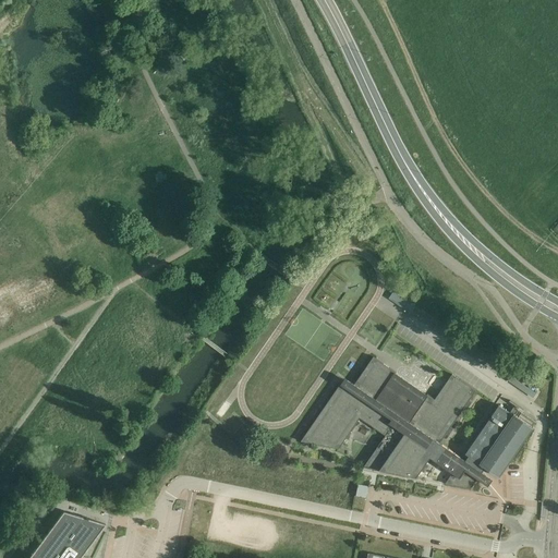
[(395,290),(389,299),(407,311),(412,302),(395,290)]
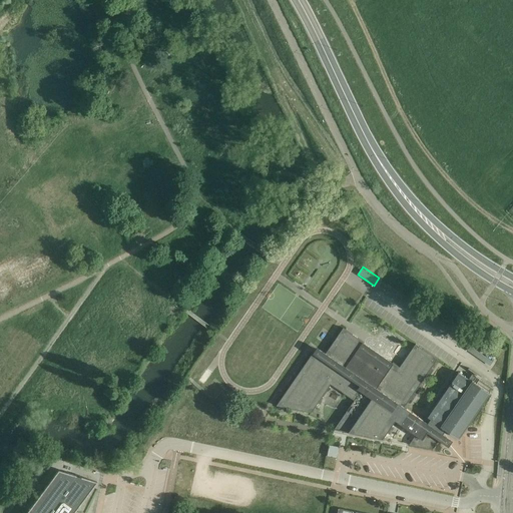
[(315,353),(278,406),(305,412),(310,413),(314,413),(314,412),(332,385),(355,401),(349,410),(346,408),(342,415),(344,416),(336,429),(335,429),(334,430),(384,440),(385,440),(384,439),(388,433),(391,435),(395,428),(392,427),(396,421),(417,435),(409,445),(433,450),(439,440),(440,440),(442,441),(446,436),(443,434),(447,430),(449,431),(460,439),(467,428),(479,411),(491,393),(489,392),(492,388),(473,375),(469,380),(459,373),(429,418),(426,422),(405,408),(411,399),(413,401),(418,395),(415,393),(428,375),(430,377),(434,371),(432,369),(438,360),(416,344),(415,345),(416,345),(400,368),(394,363),(393,364),(394,364),(393,365),(363,345),(364,344),(365,344),(365,343),(344,329),(327,354),(325,353),(321,358),(315,353)]
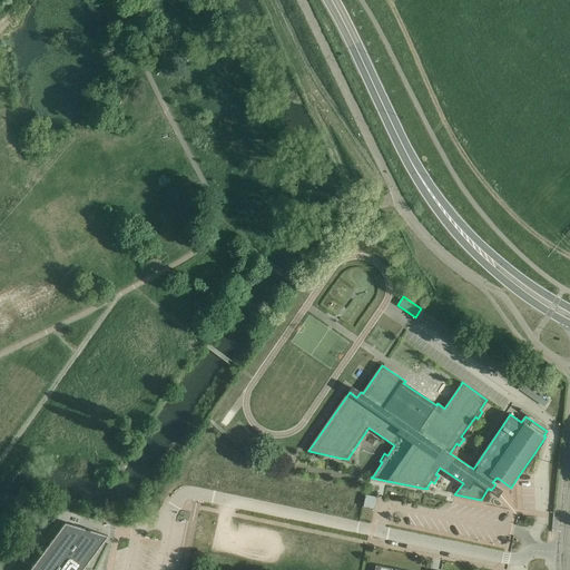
[(120,464),(119,463),(111,472),(114,474),(120,474),(124,470),(120,464)]
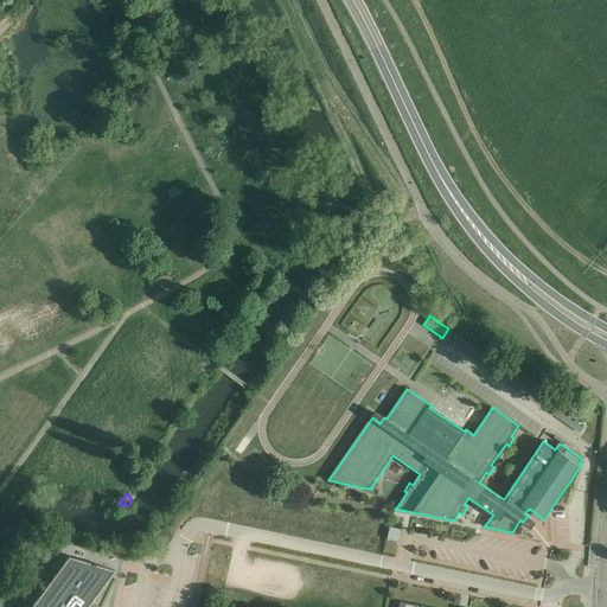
[(389,526),(388,540),(400,541),(401,528),(389,526)]
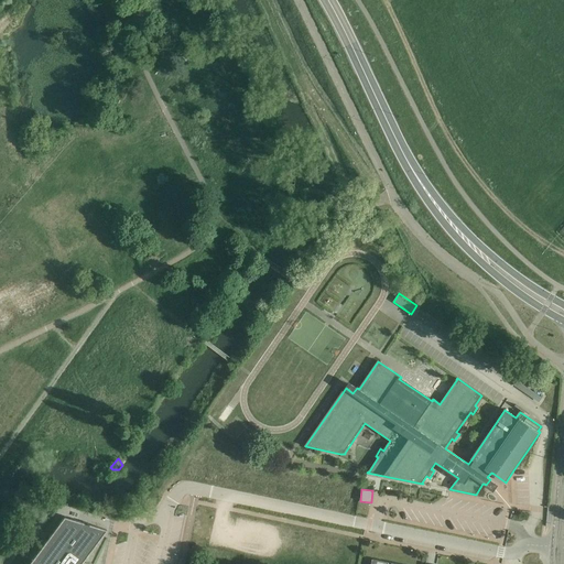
[(80,563),(106,530),(64,517),(28,563),(80,563)]
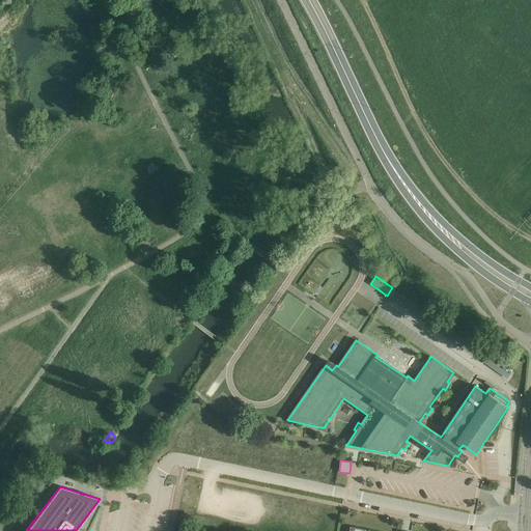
All buildings are outlined.
